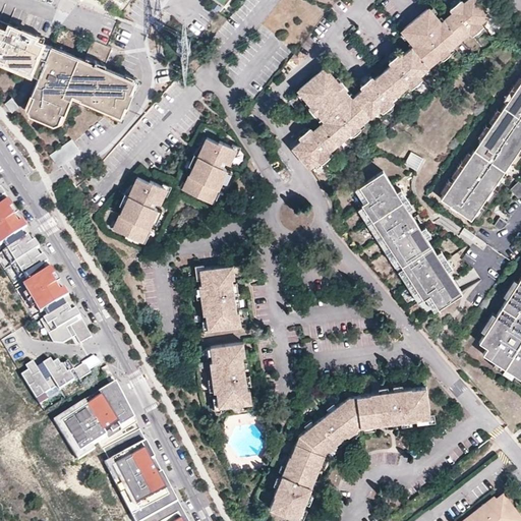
[(487,13),(475,0),(469,0),(445,21),(441,24),(438,20),(428,10),(404,32),(416,46),(402,58),(393,66),(374,82),(364,91),(355,98),(352,102),(349,99),(353,96),(343,83),(339,87),(325,71),(301,92),(314,108),(309,111),(324,126),(313,133),(304,142),(294,150),(307,165),(313,161),(316,165),(321,162),(324,166),(334,157),(332,155),(342,146),(341,146),(352,135),(355,139),(362,132),(359,129),(371,119),(372,119),(382,111),(385,115),(395,107),(391,102),(411,85),(414,90),(425,81),(422,77),(431,69),(430,68),(442,59),(445,64),(453,57),(449,53),(462,42),(463,43),(471,36),(475,39),(485,30),(481,24),(485,21),(481,17),(487,13)]
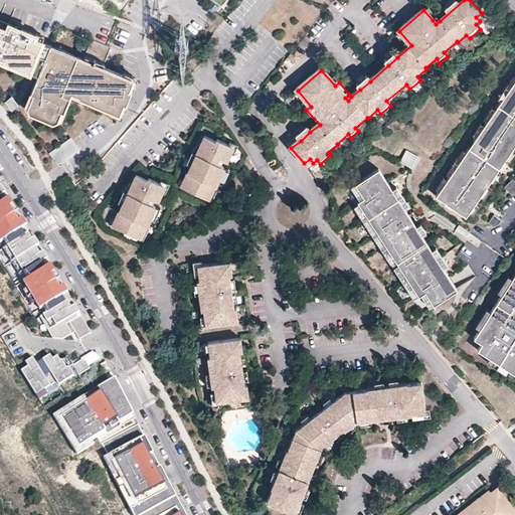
[(485,16),(482,13),(476,17),(480,21),(485,16)]
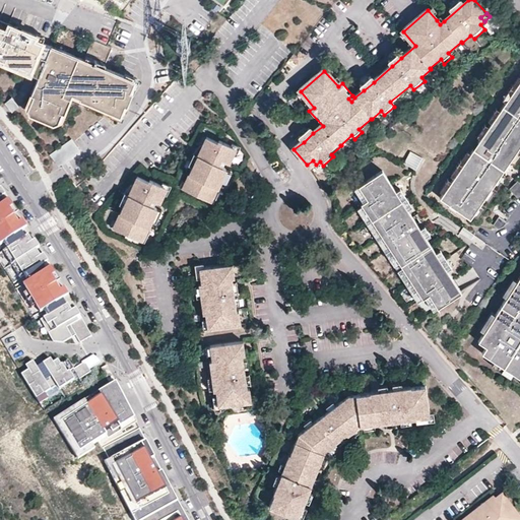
[(44,39),(0,20),(0,64),(28,76),(29,72),(42,42),(44,39)]
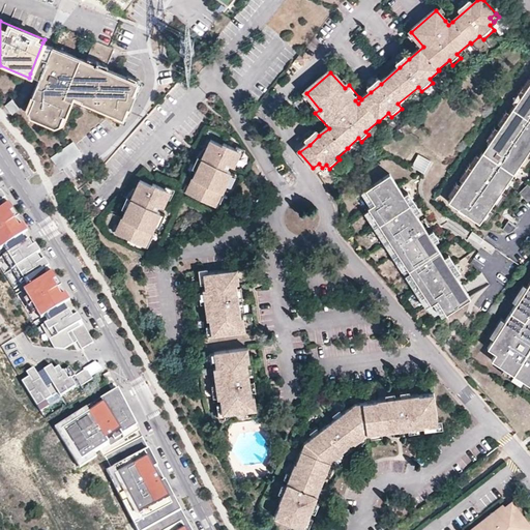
[(39,78),(52,47),(42,42),(30,74),(39,78)]
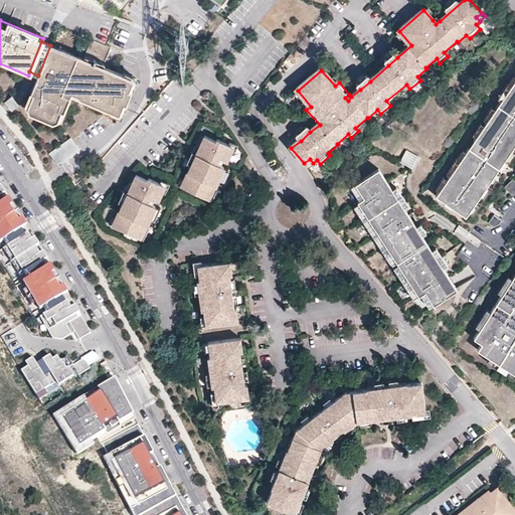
[(135,79),(50,45),(38,75),(31,93),(33,94),(27,108),(57,120),(61,111),(63,112),(68,97),(120,118),(135,79)]
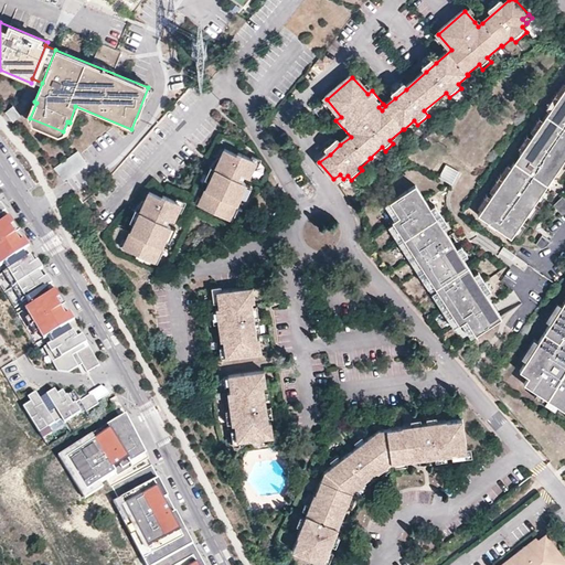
[(323,56),(317,65),(324,72),(327,73),(332,64),(323,56)]
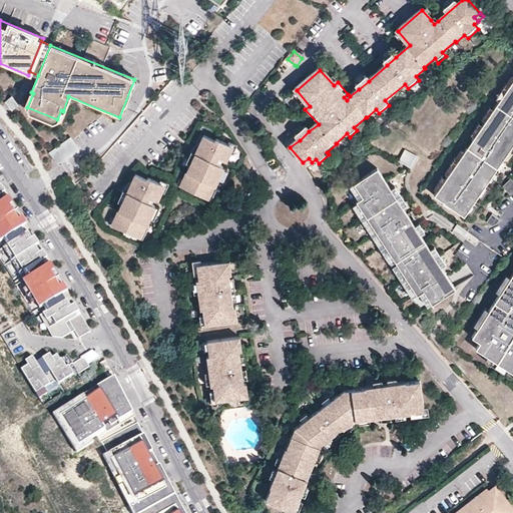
[(384,62),(387,65),(396,57),(394,54),(384,62)]
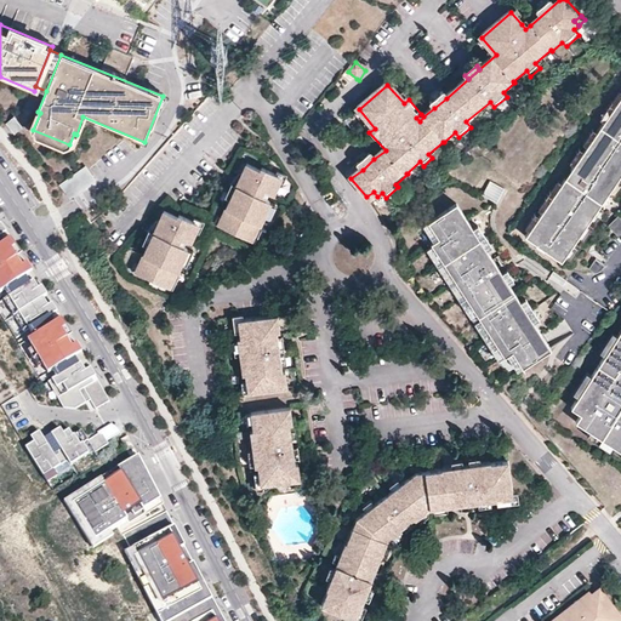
[(352,86),(357,79),(348,72),(342,79),(352,86)]
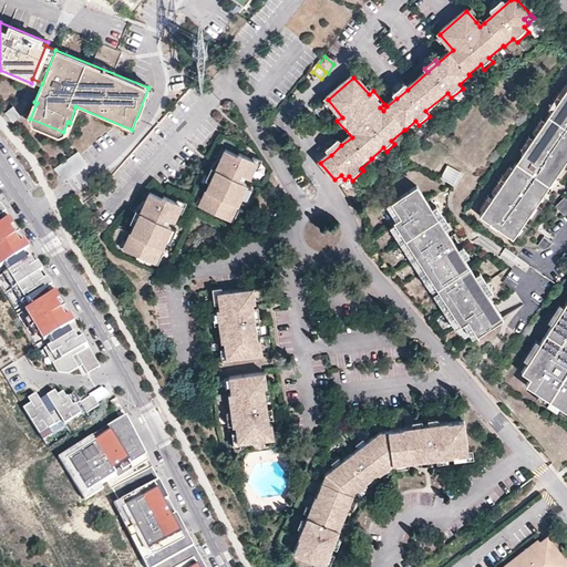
[(393,95),(397,99),(408,90),(404,86),(393,95)]
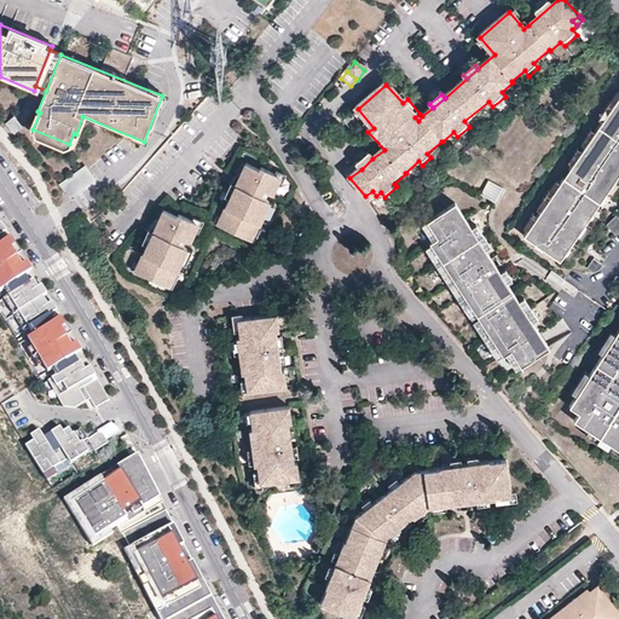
[(618,96),(524,236),(560,260),(618,173),(618,96)]
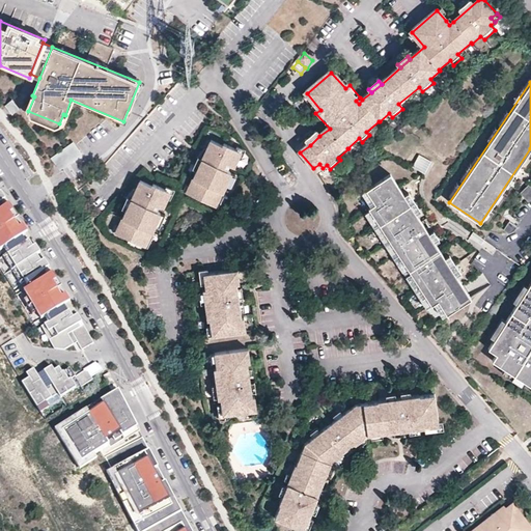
[(10,98),(2,103),(9,113),(18,108),(10,98)]
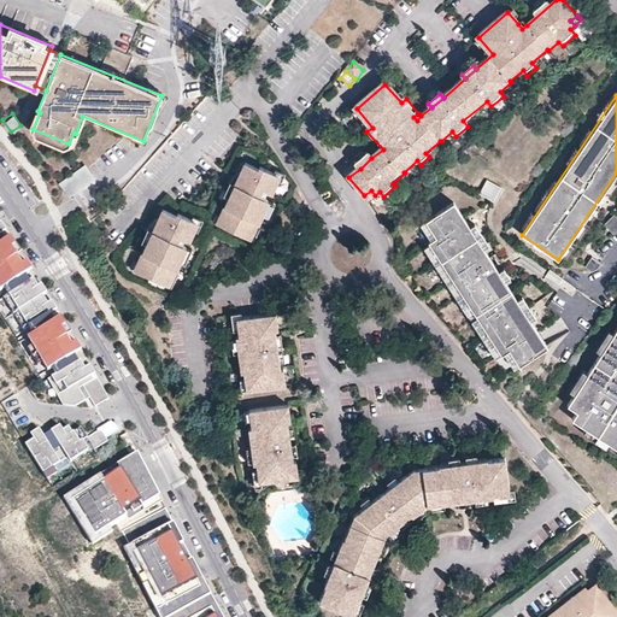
[(309,146),(300,137),(294,142),(303,151),(309,146)]
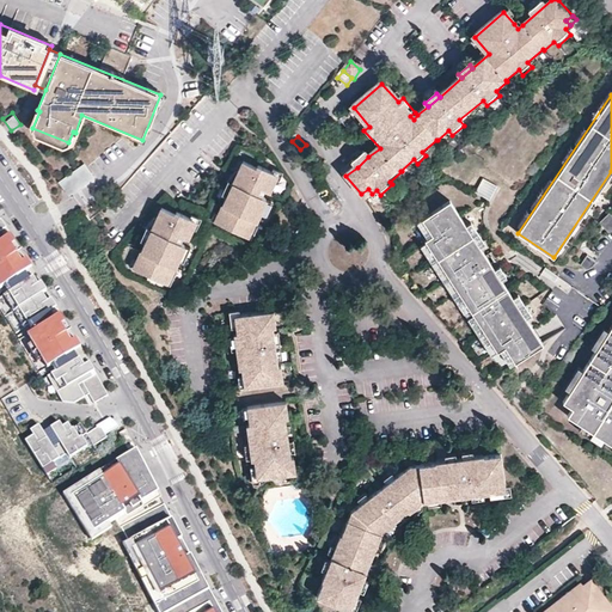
[(353,163),(357,167),(368,157),(365,153),(353,163)]
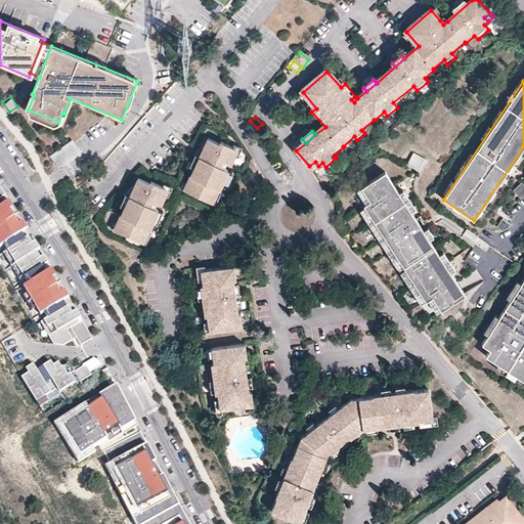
[(82,149),(75,139),(53,155),(61,165),(82,149)]
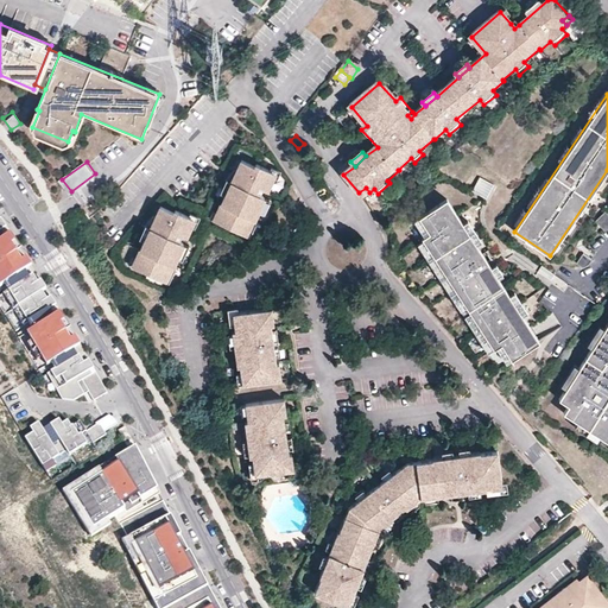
[(252,170),(239,164),(232,179),(236,182),(234,188),(229,185),(213,225),(246,239),(251,227),(248,225),(251,221),(253,222),(263,198),(258,197),(260,191),(265,194),(272,175),(253,166),(252,170)]
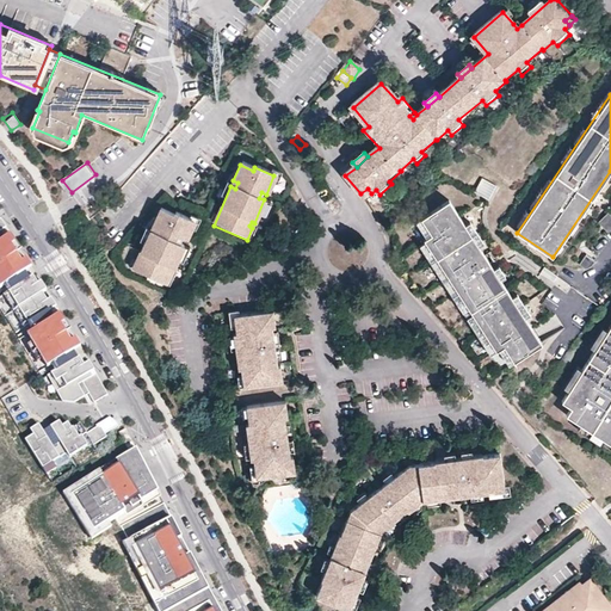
[(480,177),(473,191),(488,199),(497,184),(480,177)]
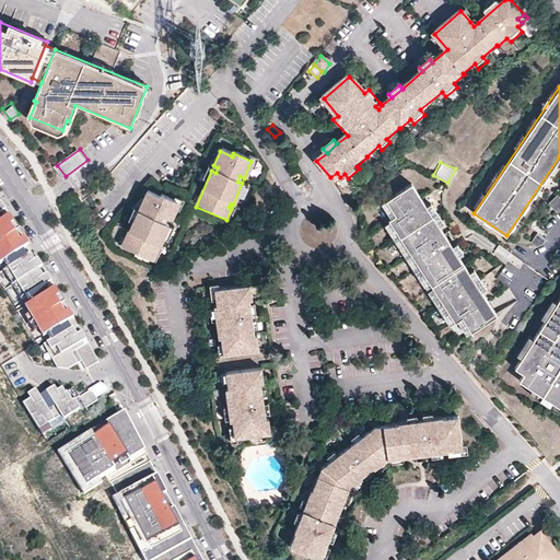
[(335,182),(340,177),(337,173),(330,177),(335,182)]
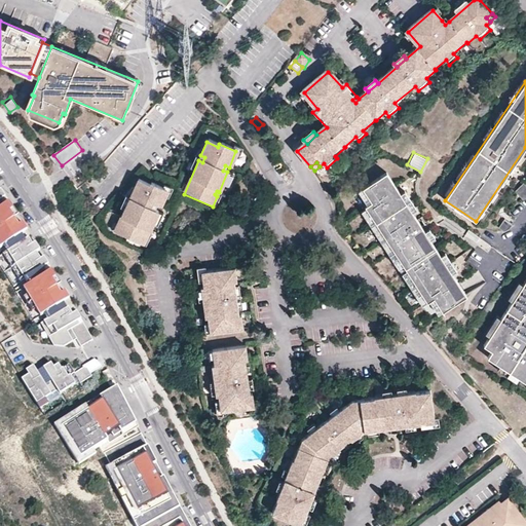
[(401,194),(386,173),(351,195),(431,317),(466,295),(452,273),(441,256),(430,240),(425,231),(412,212),(401,194)]
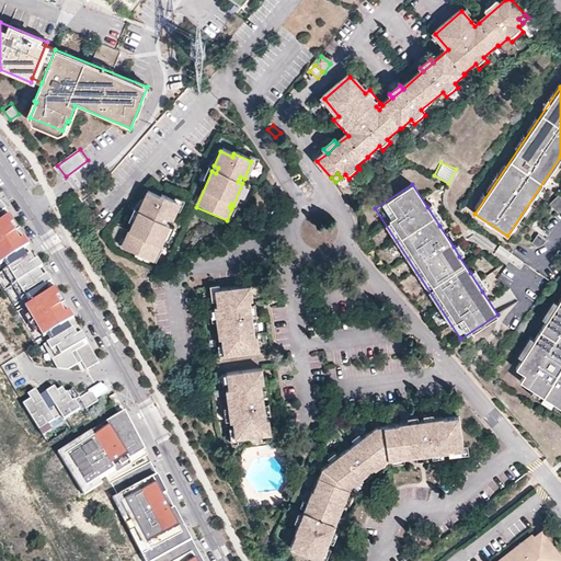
[(159,198),(146,193),(139,208),(144,210),(142,215),(137,214),(123,250),(152,262),(157,252),(155,251),(157,247),(159,248),(168,226),(163,225),(167,218),(170,220),(178,204),(159,196),(159,198)]
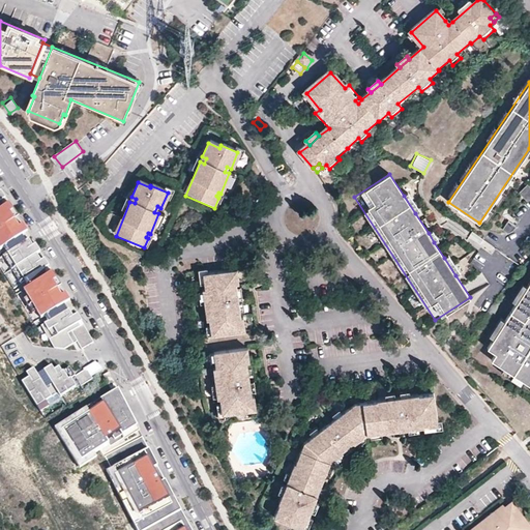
[(419,210),(408,193),(404,196),(415,213),(419,210)]
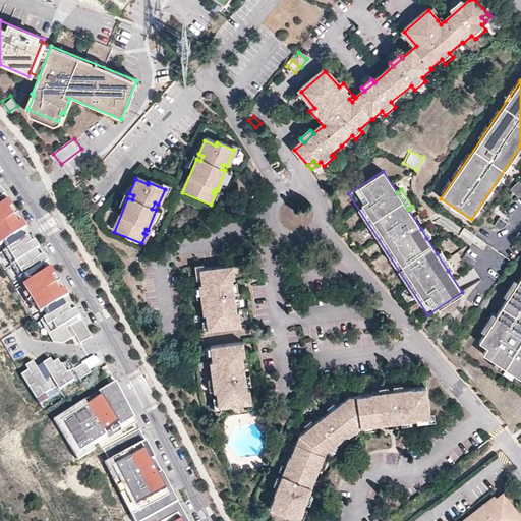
[(259,196),(265,204),(270,200),(266,193),(259,196)]
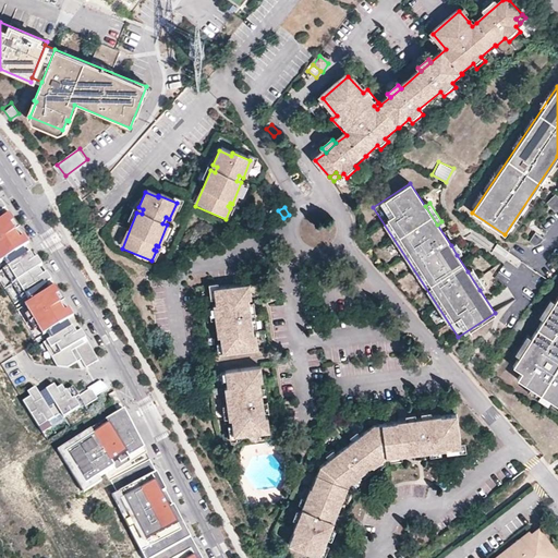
[(12,220),(7,213),(0,217),(0,258),(2,258),(24,243),(20,235),(17,237),(9,222),(12,220)]
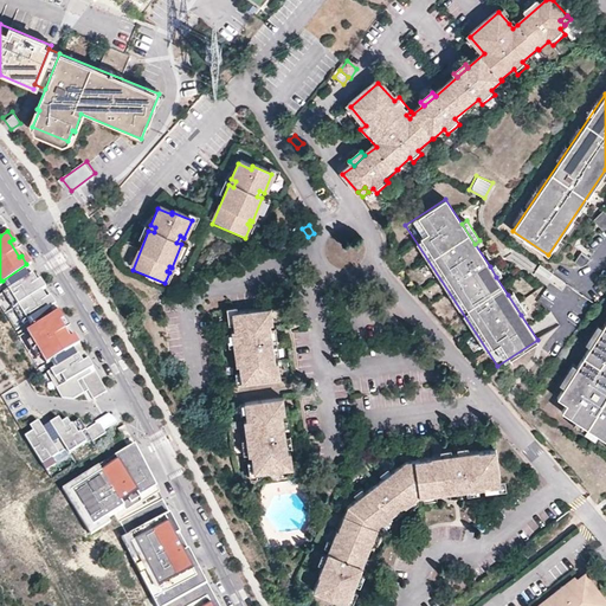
[(501,274),(495,263),(490,266),(496,277),(501,274)]
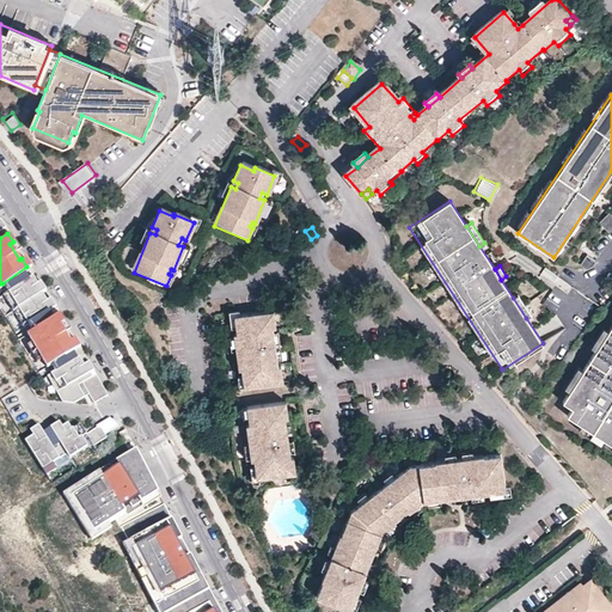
[(31,274),(26,267),(2,283),(6,289),(31,274)]
